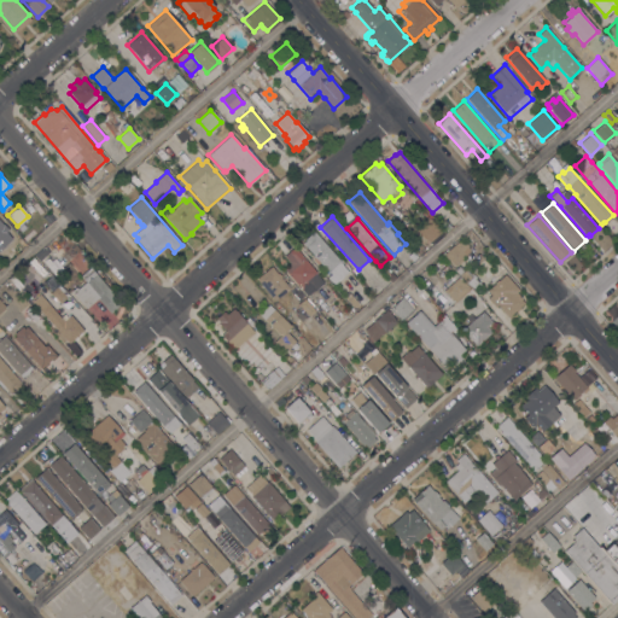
[(417,229),(429,219),(435,225),(423,237),(417,229)]
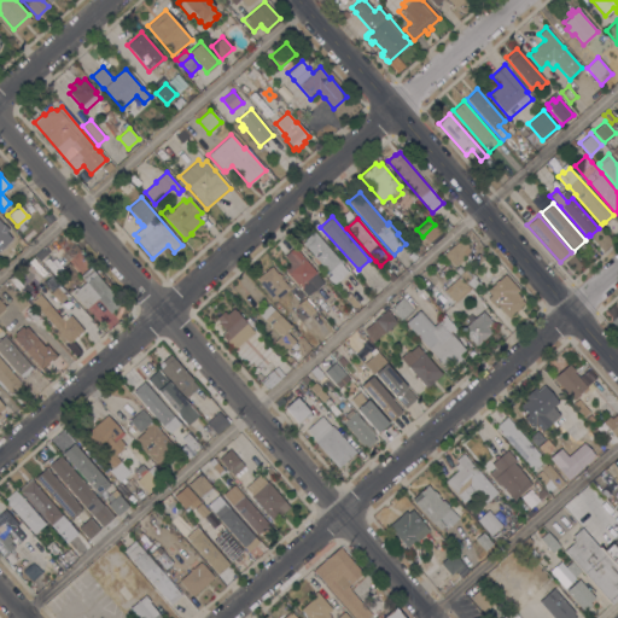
[(452,227),(445,232),(441,226),(445,221),(452,227)]
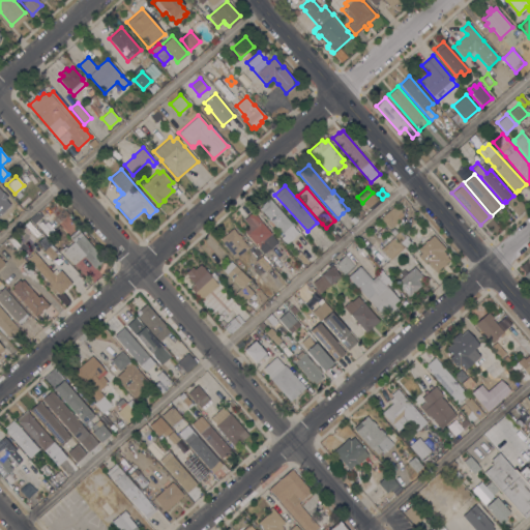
[(408,205),(405,209),(399,202),(402,198),(408,205)]
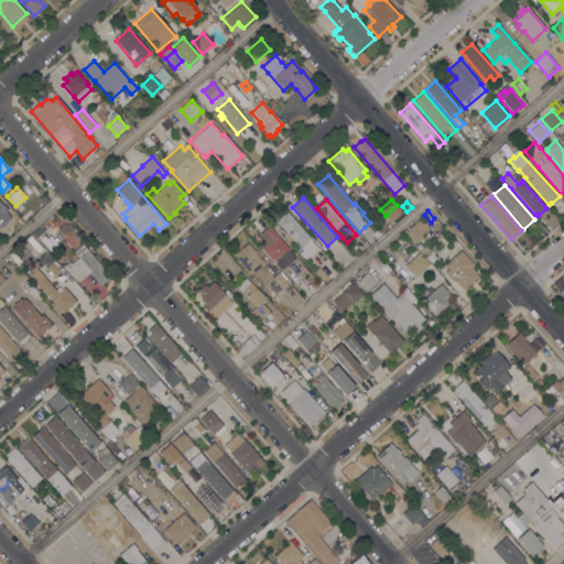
[(311,238),(310,239),(317,248),(305,259),(299,252),(302,250),(277,221),(279,219),(278,218),(285,212),(286,213),(288,212),(311,238)]
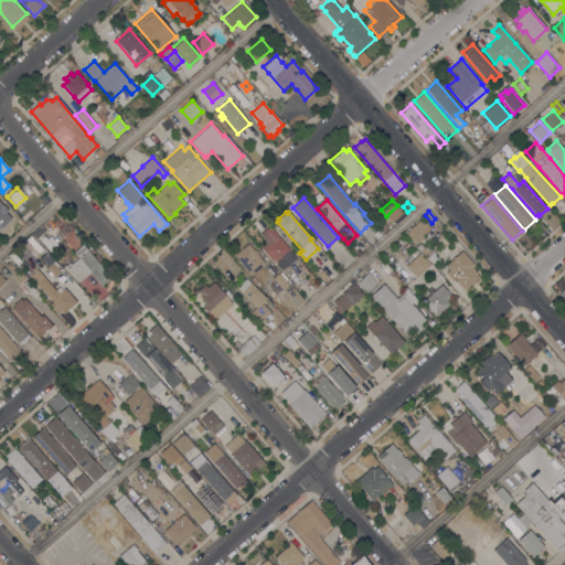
[(422,219),(428,225),(423,230),(426,234),(422,237),(423,238),(419,242),(418,241),(415,244),(406,233),(422,219)]
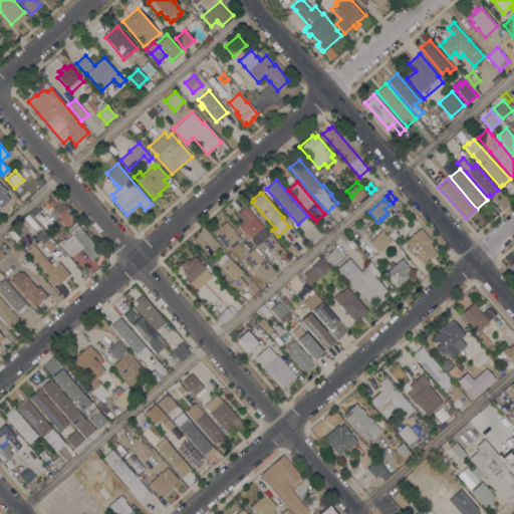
[(236,224),(242,220),(236,213),(245,205),(263,227),(262,228),(269,235),(261,242),(261,241),(255,246),(236,224)]
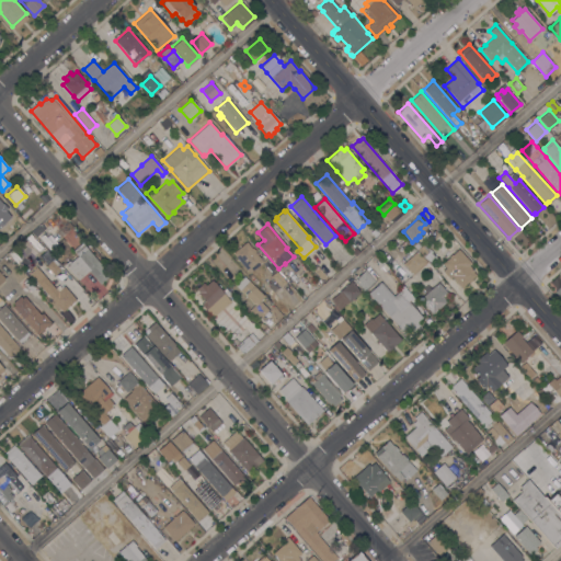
[(408,244),(399,252),(392,244),(400,237),(408,244)]
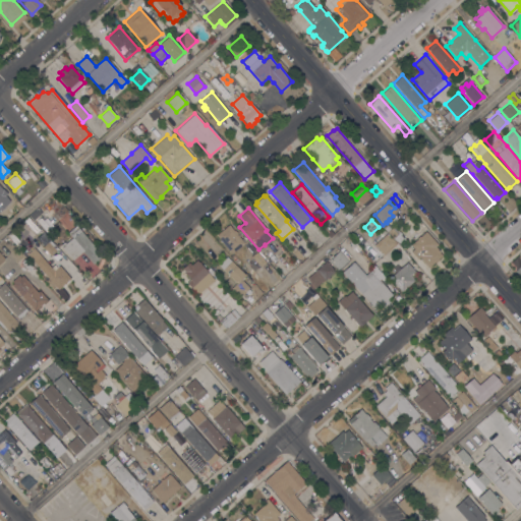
[(383,227),(387,224),(391,229),(393,227),(396,231),(397,230),(406,240),(400,246),(383,227)]
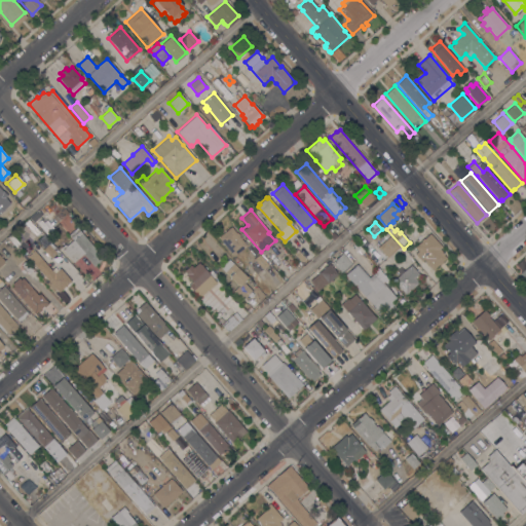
[(73,262),(62,250),(73,239),(68,234),(76,227),(103,258),(94,266),(82,254),(75,260),(73,262)]
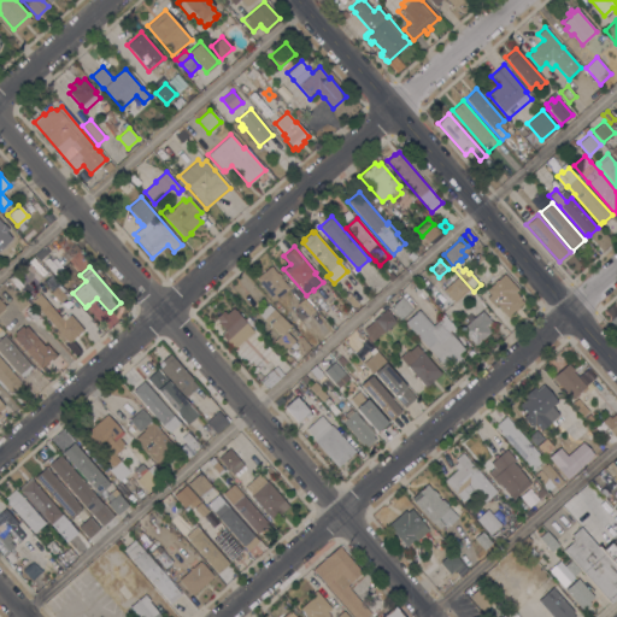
[(277,274),(278,272),(281,276),(280,277),(288,288),(274,300),(256,278),(271,266),(277,274)]
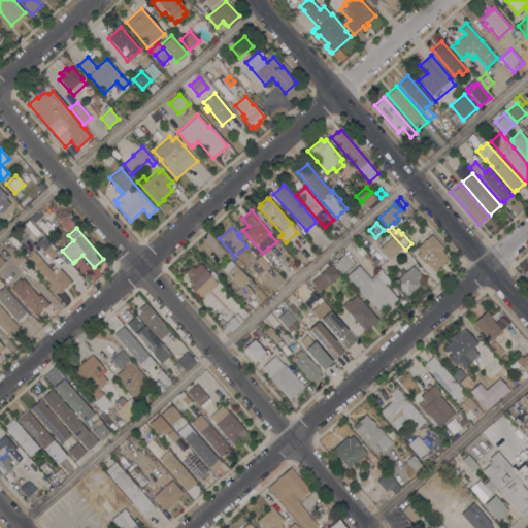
[(406,253),(399,259),(399,258),(389,267),(384,262),(380,265),(370,255),(374,252),(371,249),(375,244),(380,249),(384,244),(381,240),(389,232),(406,253)]
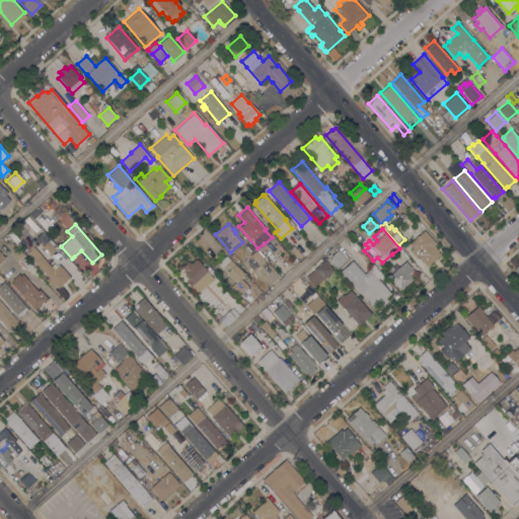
[(418,256),(416,258),(410,250),(413,247),(409,244),(424,230),(436,243),(433,245),(437,249),(436,250),(440,254),(436,258),(436,260),(434,262),(433,261),(427,267),(418,256)]
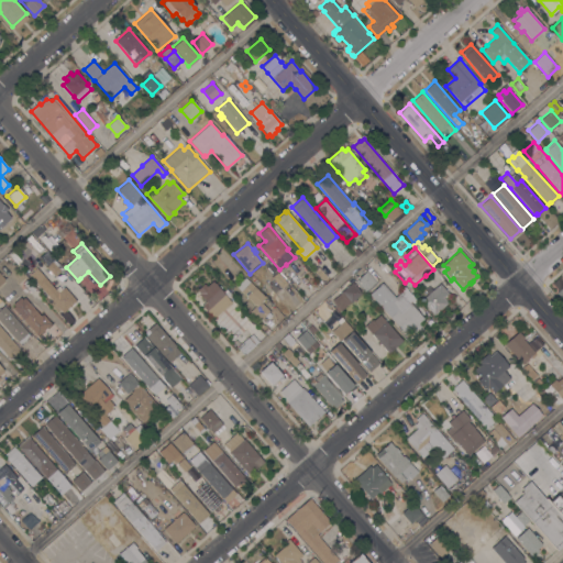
[(11,251),(17,256),(13,261),(7,255),(11,251)]
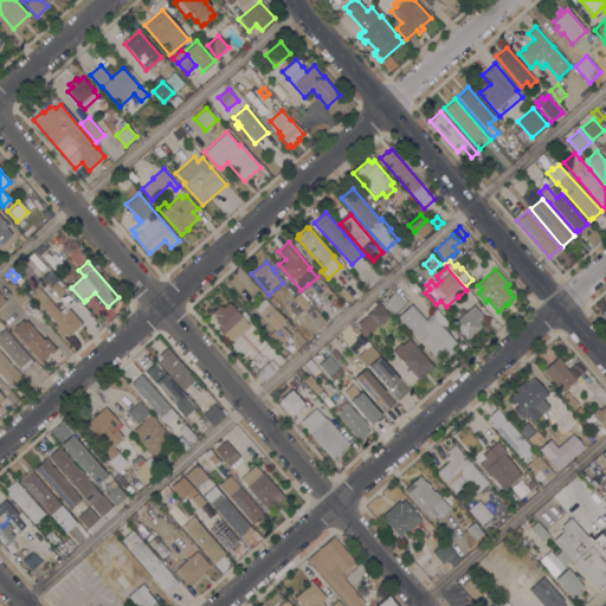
[(401,278),(405,275),(414,287),(412,289),(401,278)]
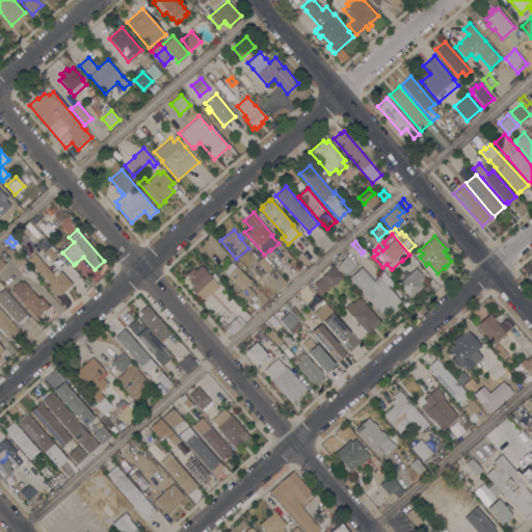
[(43,253),(49,247),(57,256),(52,261),(43,253)]
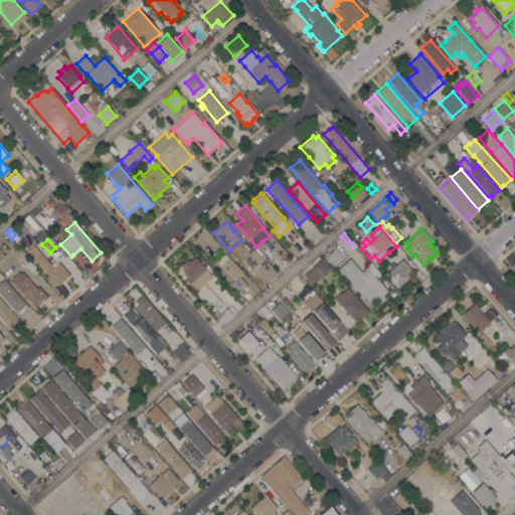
[(299,253),(295,258),(287,248),(291,244),(299,253)]
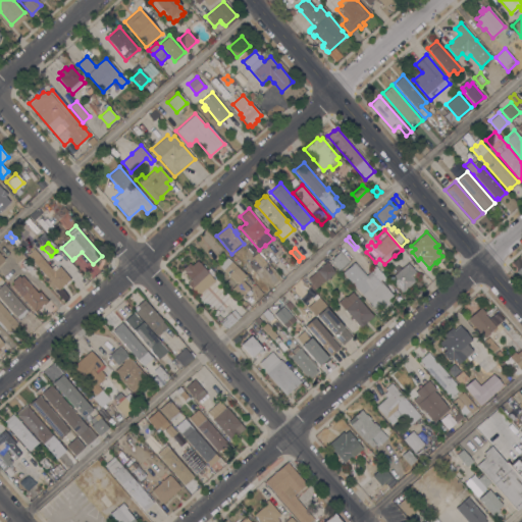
[(53,271),(59,266),(70,279),(58,290),(28,255),(34,249),(53,271)]
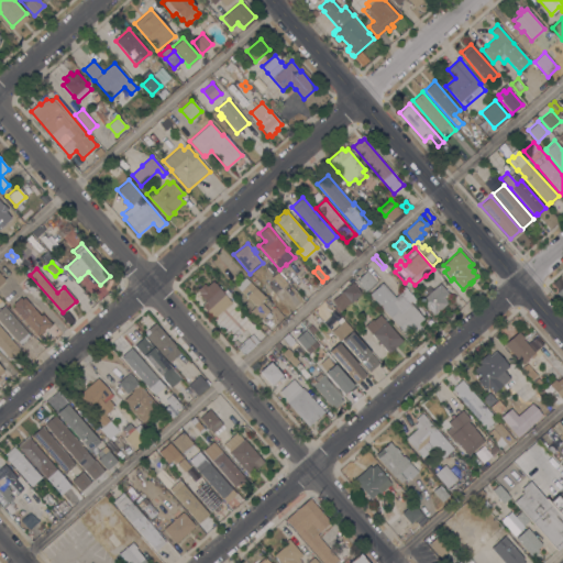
[(272,277),(277,272),(287,284),(280,288),(272,277)]
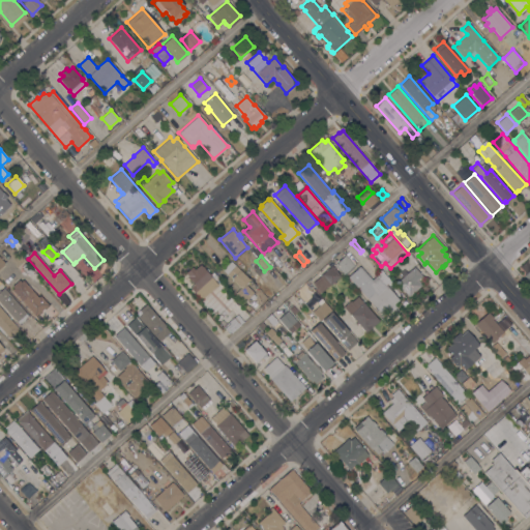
[(354,265),(344,274),(334,265),(345,256),(354,265)]
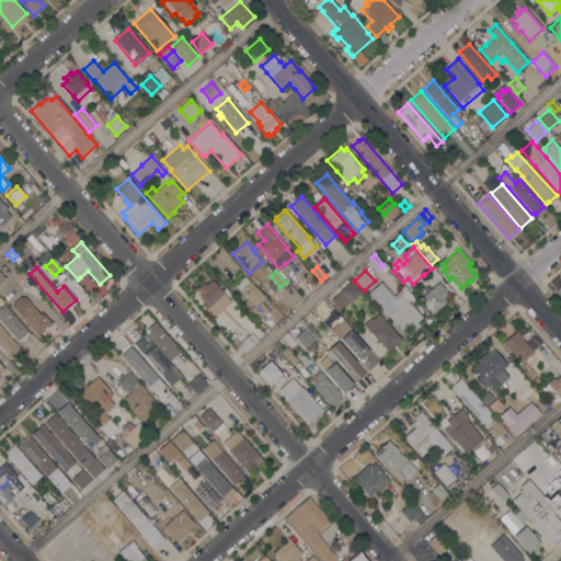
[(264,296),(260,301),(268,310),(259,320),(249,311),(254,305),(236,286),(244,276),(264,296)]
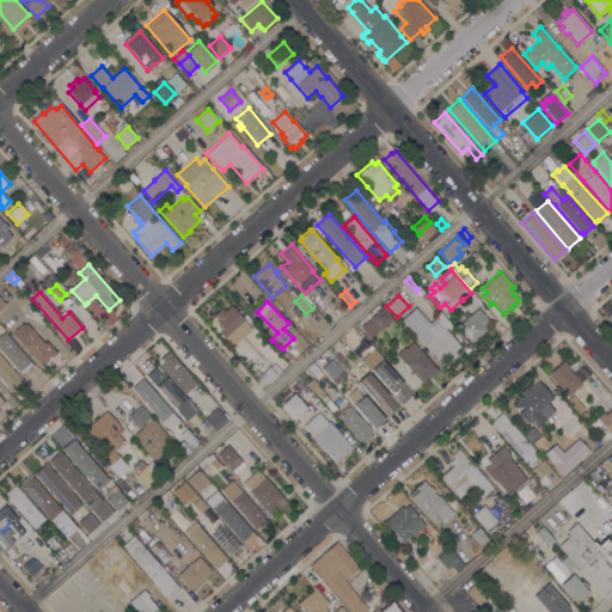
[(38,314),(34,318),(24,307),(29,304),(38,314)]
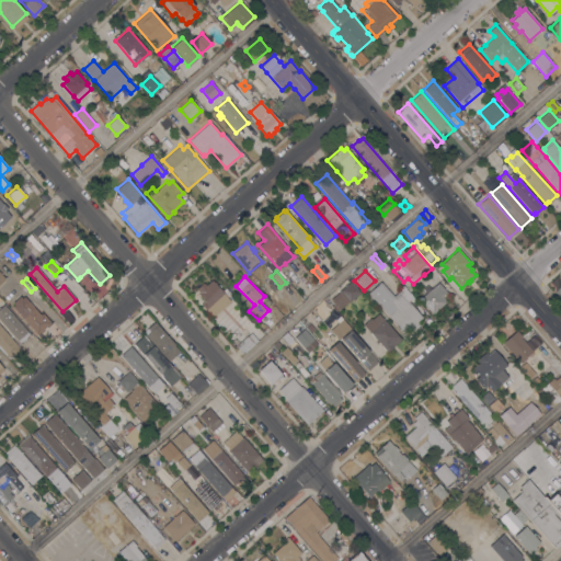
[(213,318),(201,305),(205,301),(197,293),(198,292),(196,288),(203,283),(205,285),(212,279),(221,292),(225,289),(229,294),(226,297),(230,301),(213,318)]
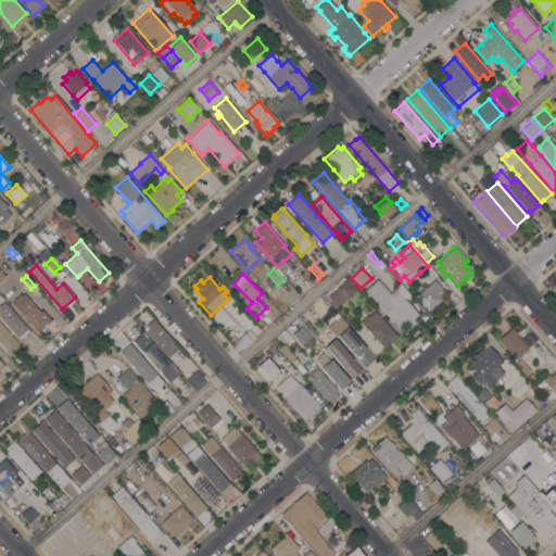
[(348,279),(357,290),(346,300),(345,299),(336,307),(336,306),(333,308),(330,304),(332,302),(327,298),(348,279)]
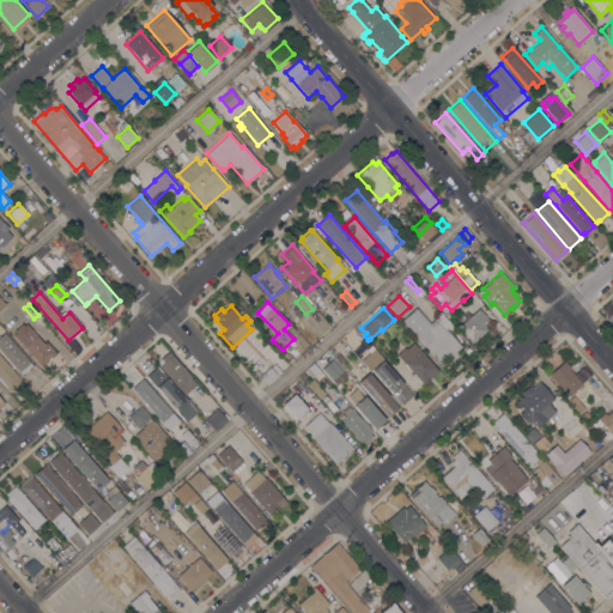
[(402,320),(416,308),(431,325),(442,315),(447,321),(442,326),(447,331),(448,329),(456,339),(455,340),(461,347),(455,352),(459,356),(450,363),(447,359),(441,365),(402,320)]
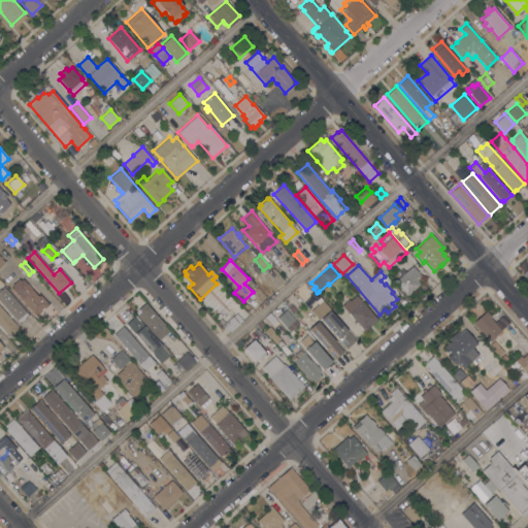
[(394,282),(413,266),(423,277),(418,283),(420,284),(406,295),(394,282)]
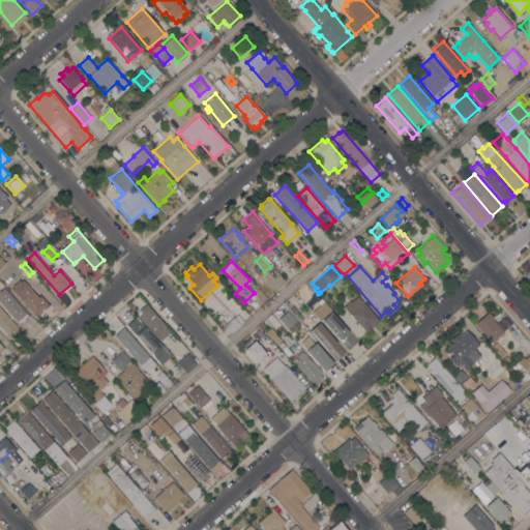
[(38,297),(40,295),(48,304),(35,316),(11,290),(13,288),(11,286),(19,280),(21,282),(23,280),(38,297)]
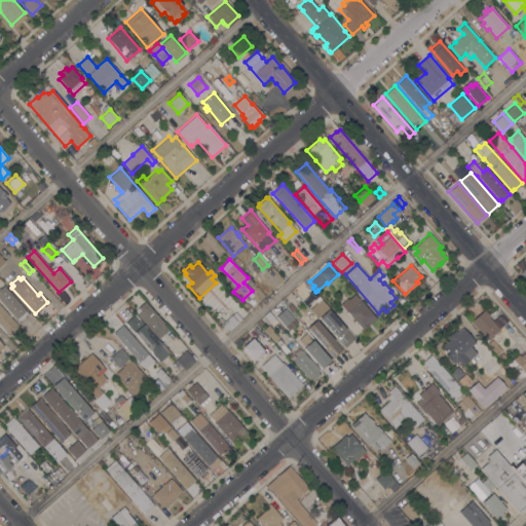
[(29,314),(20,323),(0,300),(0,280),(4,286),(3,286),(29,314)]
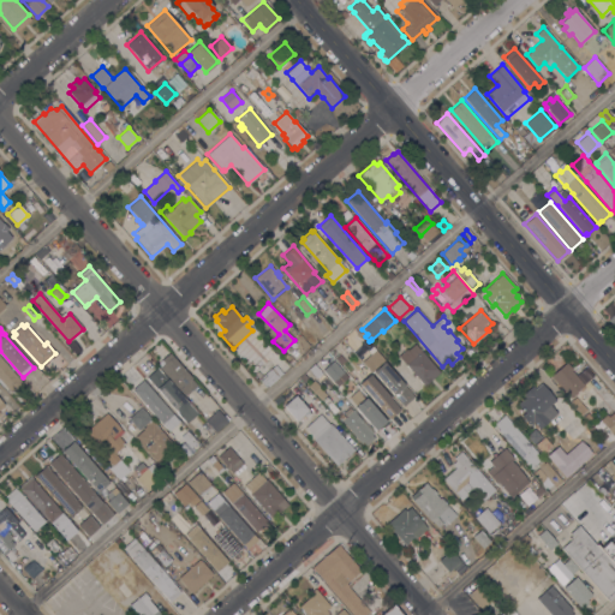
[(440,372),(424,386),(415,375),(412,376),(411,375),(413,374),(398,356),(406,350),(407,351),(415,345),(440,372)]
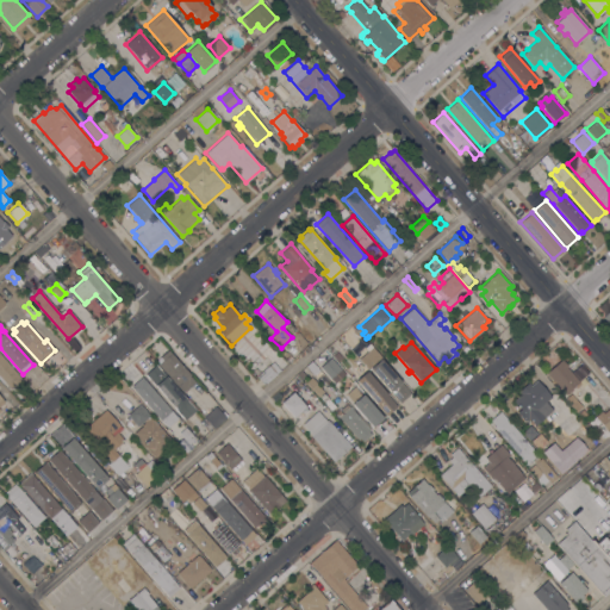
[(410,393),(399,403),(360,358),(369,349),(379,361),(380,359),(410,393)]
